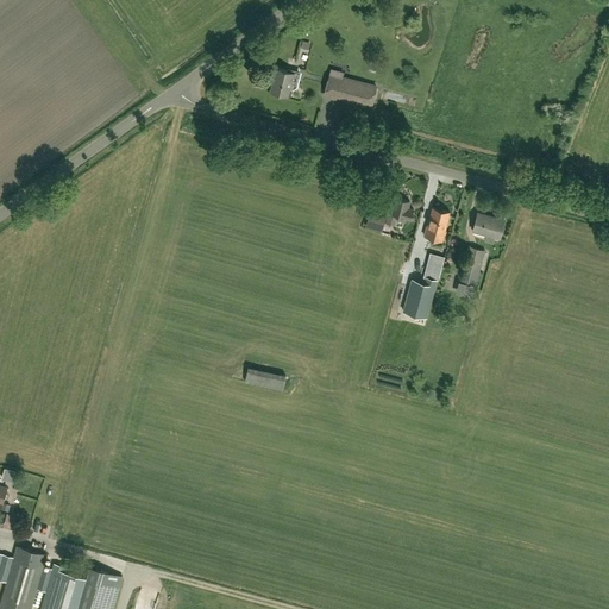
[(296,86),(300,74),(276,68),(270,90),(288,95),(289,87),(293,88),(296,86)]
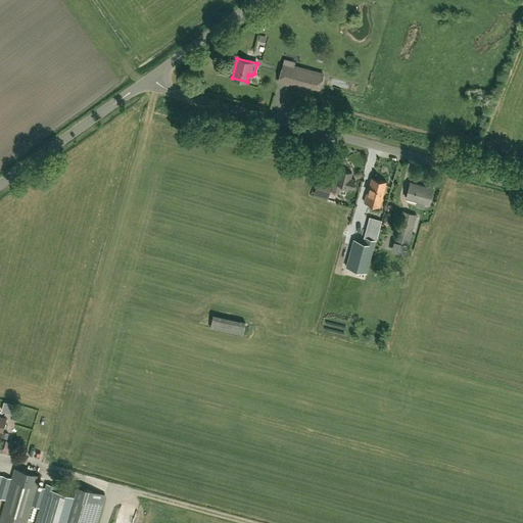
[(284,59),(282,70),(292,74),(290,82),(296,84),(295,86),(319,92),(323,75),(293,66),(295,62),(284,59)]
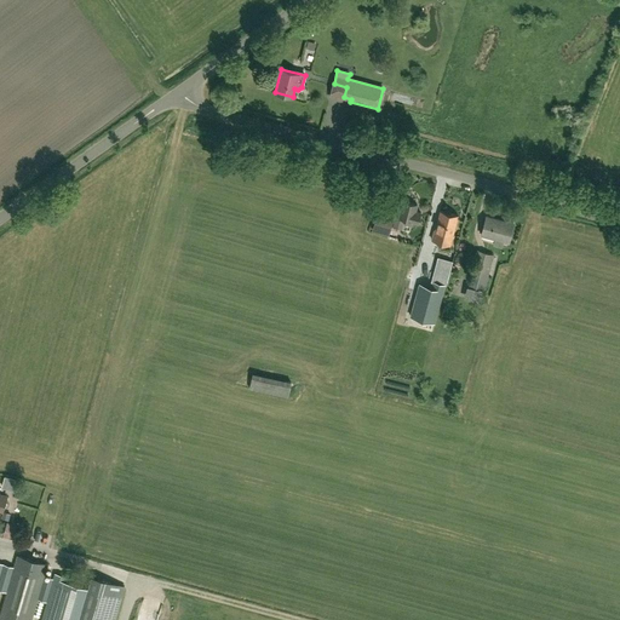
[(329,127),(342,131),(349,103),(337,101),(329,127)]
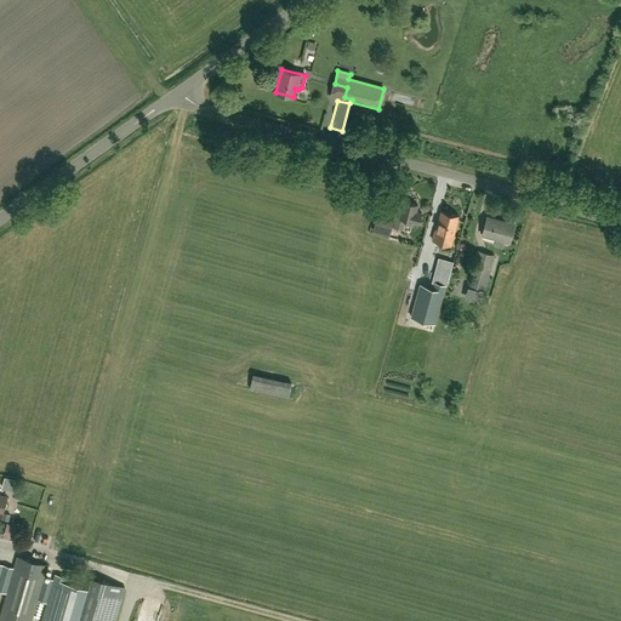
[(394,226),(403,228),(405,218),(412,221),(419,223),(422,212),(416,211),(419,204),(404,200),(402,209),(399,208),(394,226)]
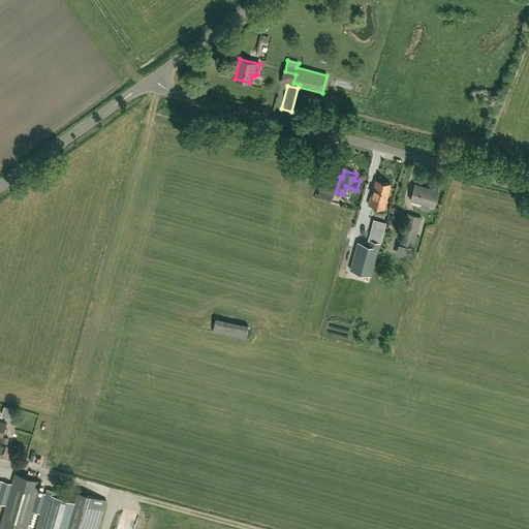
[(369,204),(384,208),(391,183),(376,179),(372,195),(371,195),(369,204)]
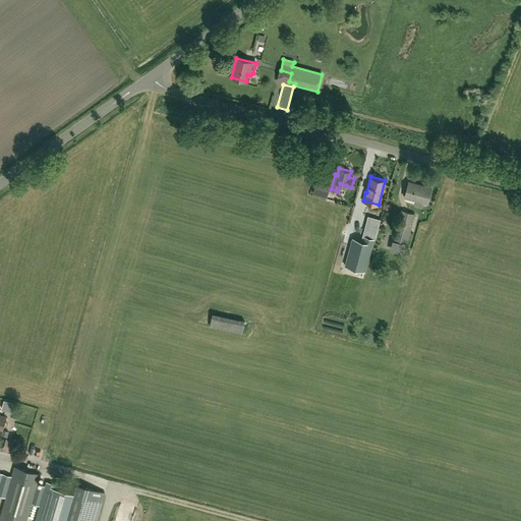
[(312,194),(327,197),(330,184),(315,180),(312,194)]
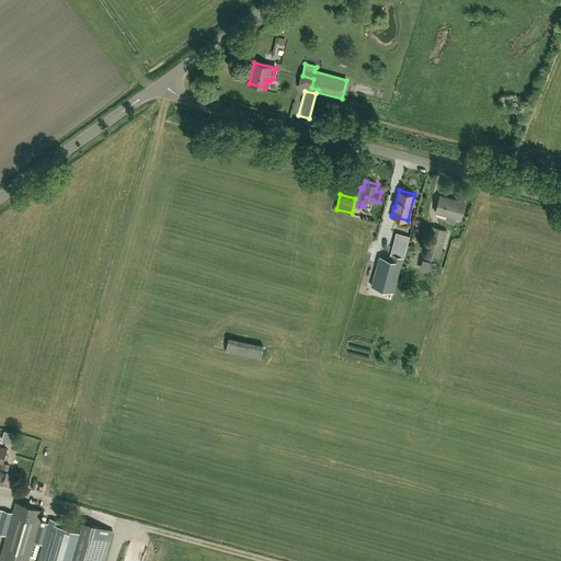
[(435,212),(447,215),(446,218),(455,221),(456,217),(460,218),(465,202),(439,195),(435,212)]
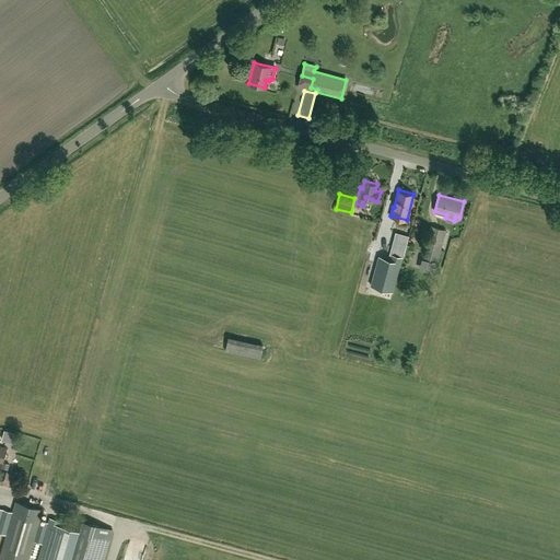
[(446,230),(430,225),(420,257),(438,263),(446,230)]
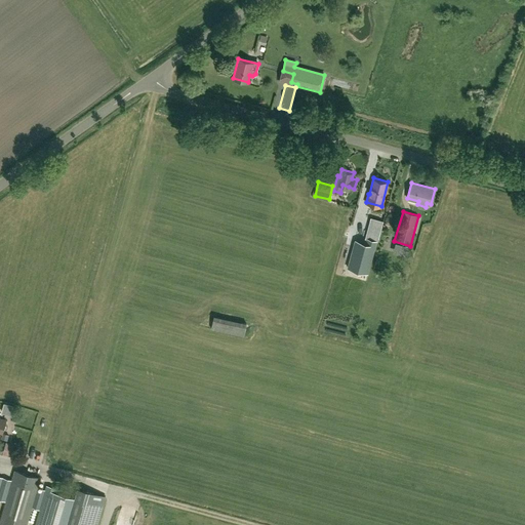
[(380,231),(384,221),(370,218),(368,228),(380,231)]
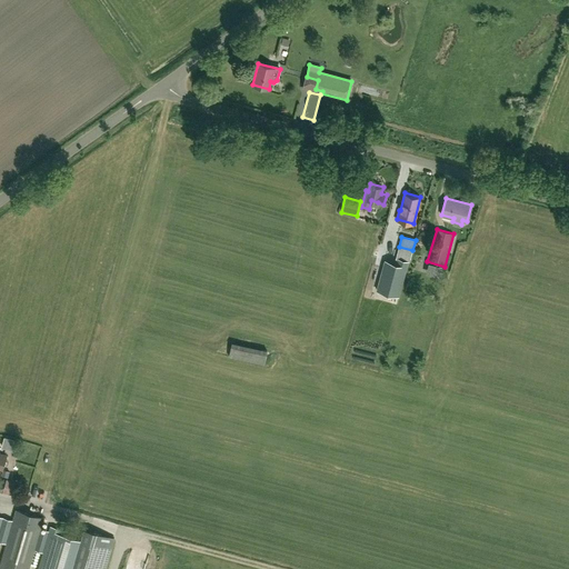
[(399,297),(408,262),(398,259),(397,265),(386,261),(377,291),(399,297)]
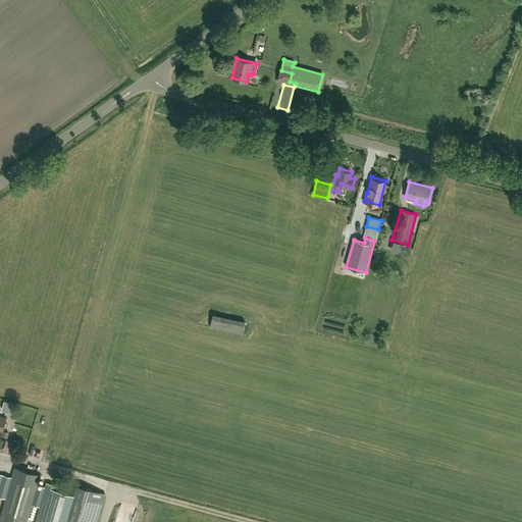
[(212,314),(210,326),(242,333),(245,321),(212,314)]
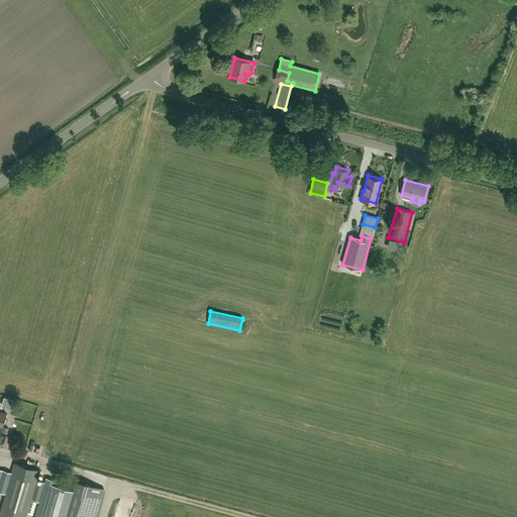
[(5,446),(15,446),(16,438),(5,438),(5,446)]
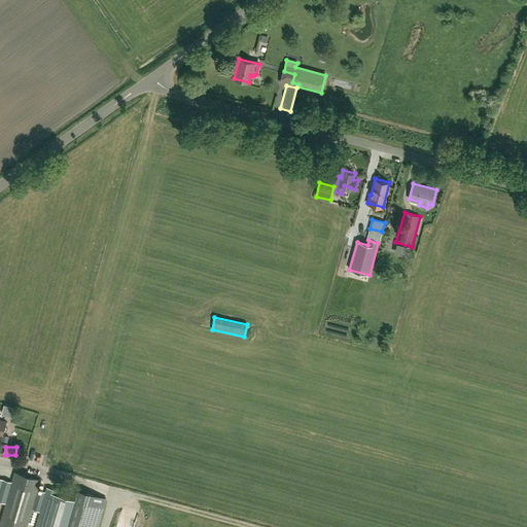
[(56,494),(57,490),(46,487),(45,491),(37,489),(40,479),(14,471),(11,482),(0,478),(0,500),(5,502),(0,521),(0,526),(26,526),(32,508),(39,512),(34,526),(97,526),(105,497),(82,491),(80,500),(56,494)]
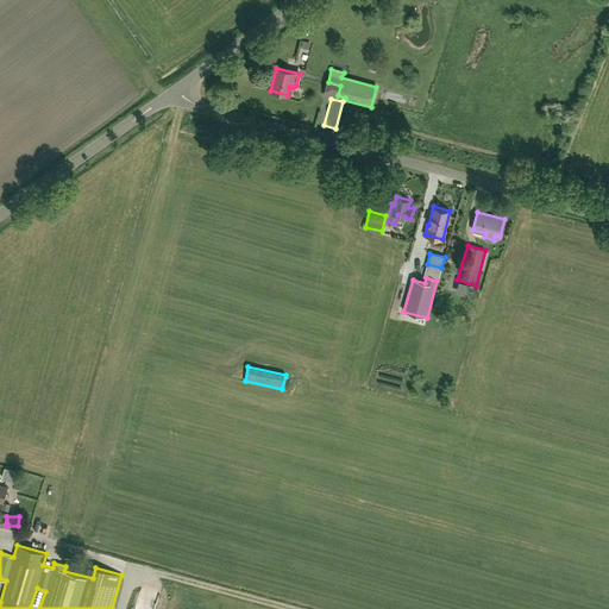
All buildings are outlined.
